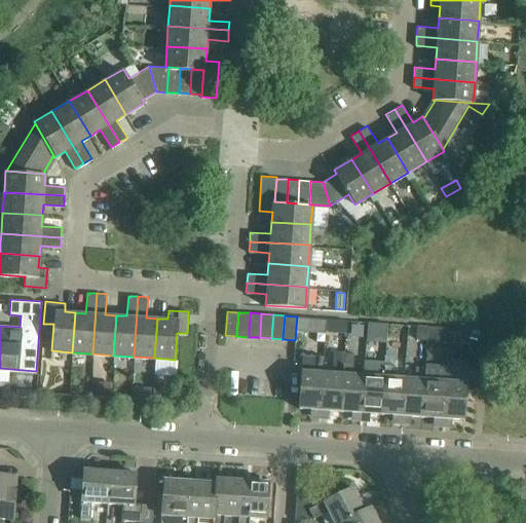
[(311,318),(310,326),(314,330),(325,330),(325,327),(325,318),(311,318)]
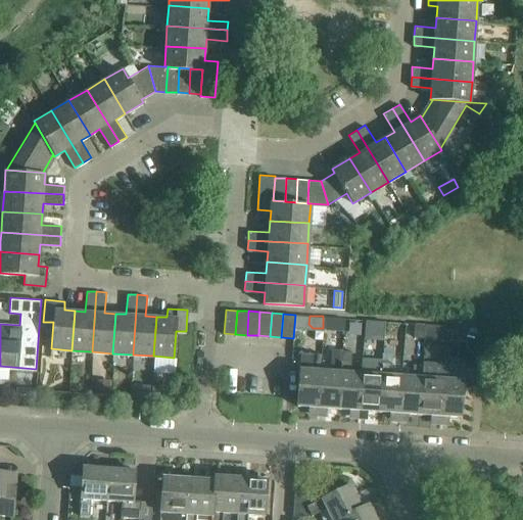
[(343,330),(343,318),(323,316),(323,325),(323,328),(343,330)]
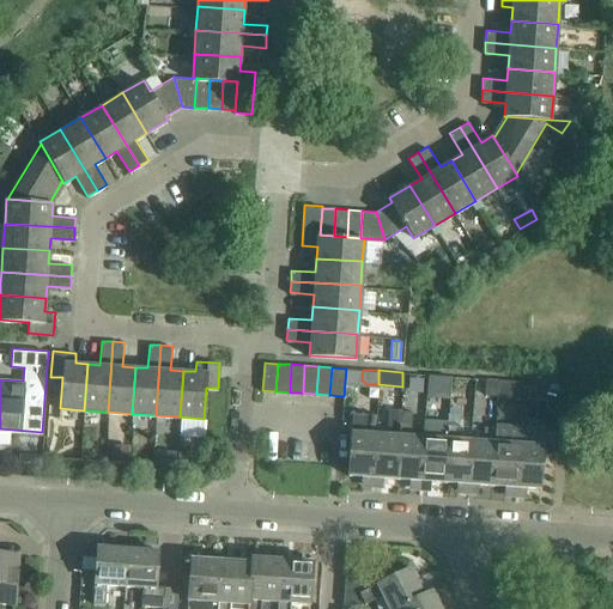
[(448,390),(449,377),(435,376),(434,389),(448,390)]
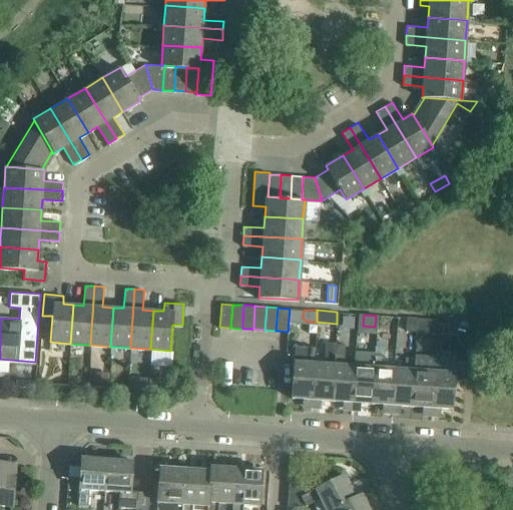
[(417,330),(417,317),(406,317),(405,330),(417,330)]
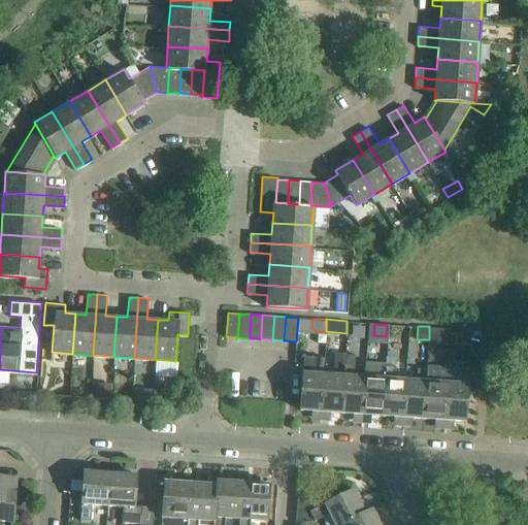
[(449,338),(451,338),(451,328),(436,327),(435,339),(449,340),(449,338)]
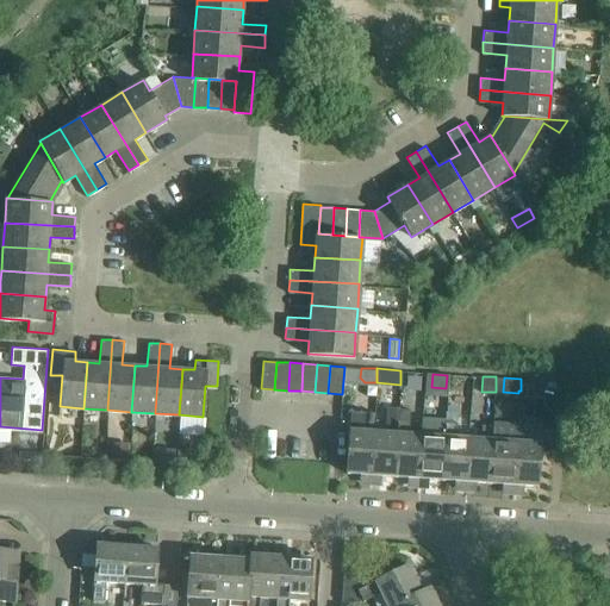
[(542,392),(543,380),(521,379),(521,391),(542,392)]
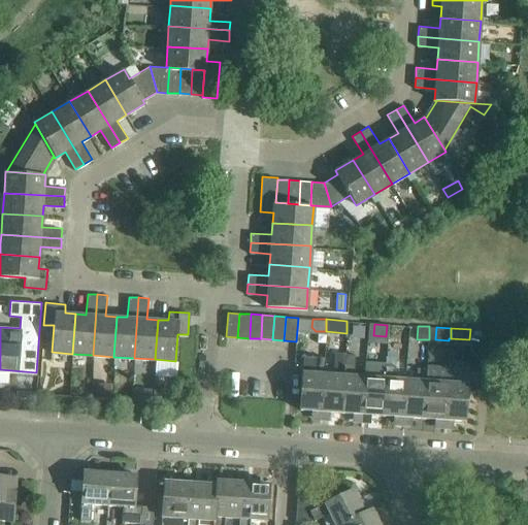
[(334,373),(324,373),(320,416),(329,416),(330,411),(341,412),(345,352),(335,352),(334,373)]
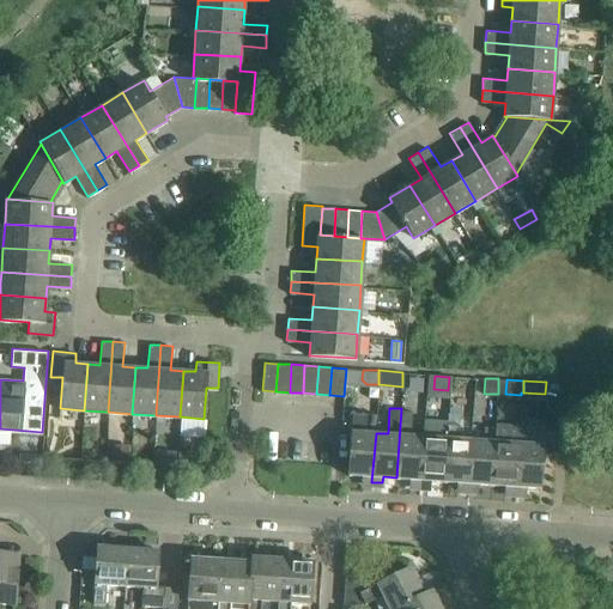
[(412,409),(401,408),(396,477),(410,479),(408,485),(419,485),(423,436),(422,436),(411,436),(412,409)]
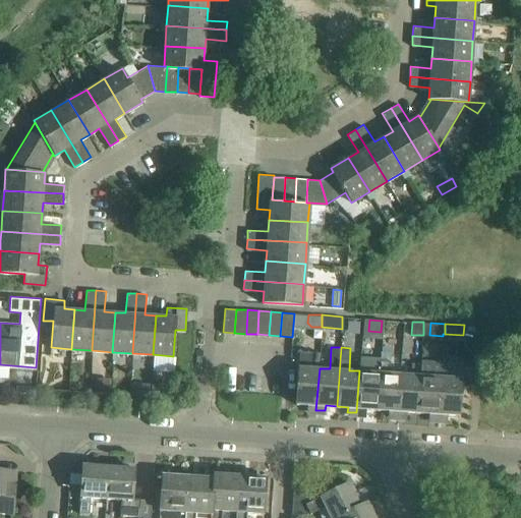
[(307,409),(315,410),(320,368),(321,352),(299,351),(295,403),(307,404),(307,409)]
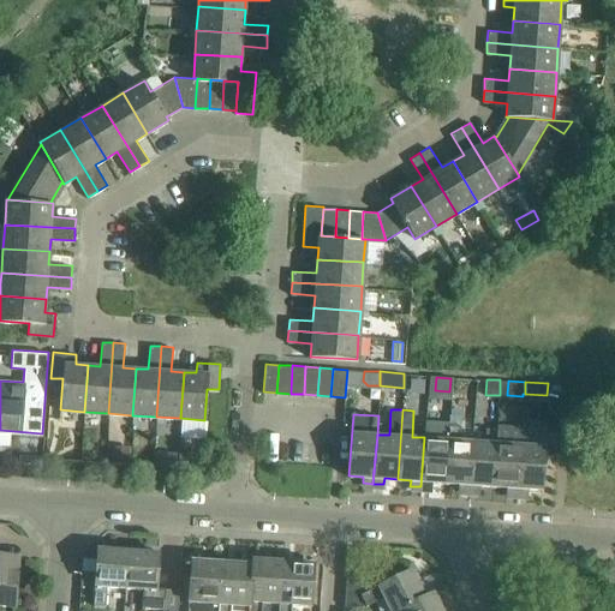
[(451,414),(449,421),(446,483),(459,483),(458,490),(469,490),(472,441),(459,439),(461,414),(451,414)]
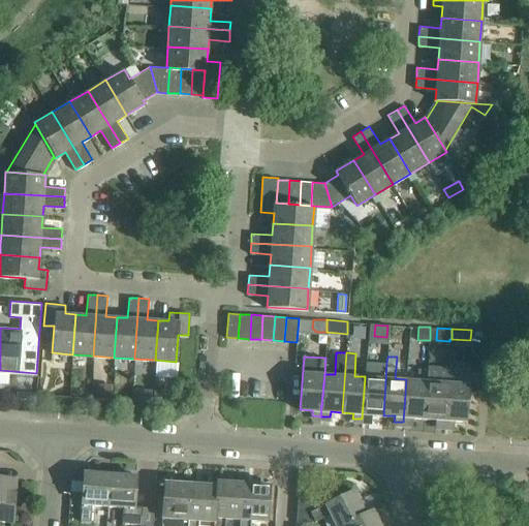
[(364,376),(365,376),(362,419),(371,420),(372,414),(383,415),(386,363),(365,362),(364,376)]
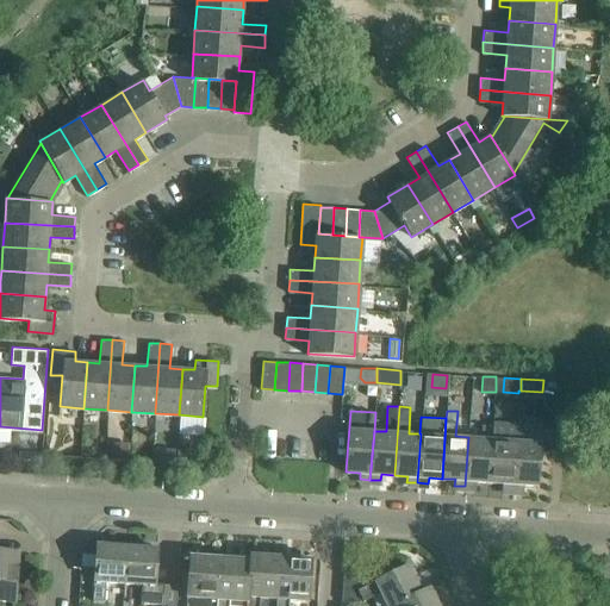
[(517,422),(493,420),(493,425),(489,482),(502,482),(502,488),(512,489),(517,422)]
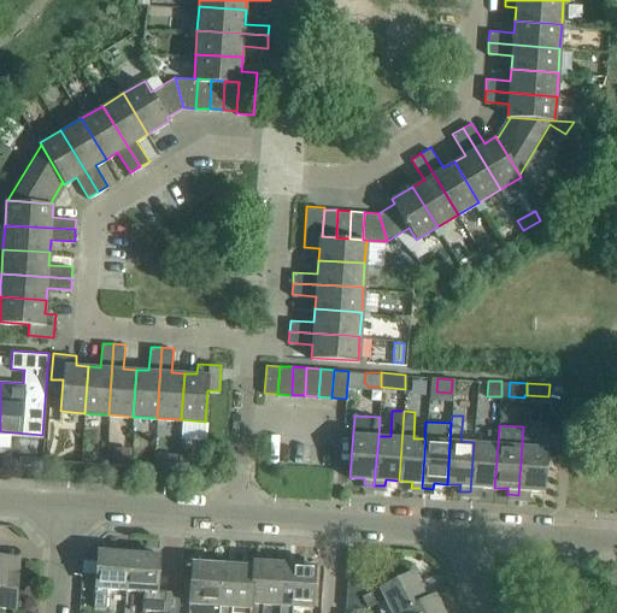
[(547,429),(523,426),(518,495),(529,496),(529,489),(544,490),(547,429)]
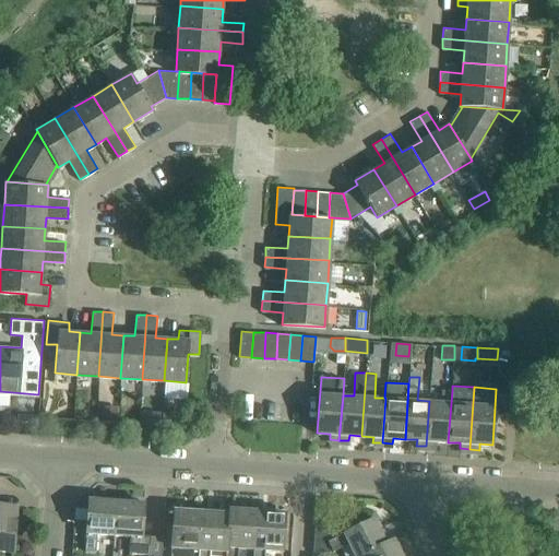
[(448,442),(452,390),(441,389),(440,402),(429,401),(426,446),(436,447),(436,441),(448,442)]
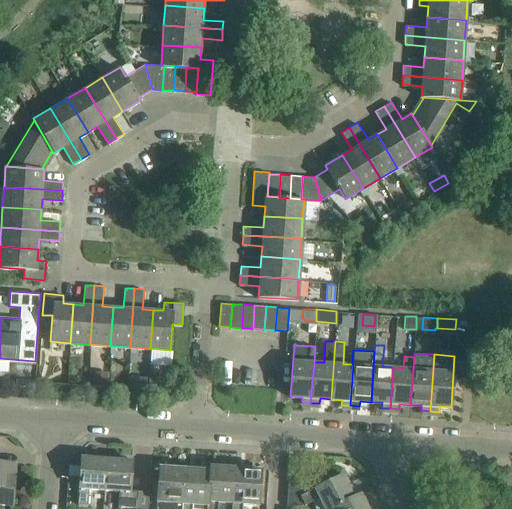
[(107,386),(108,371),(94,371),(93,385),(107,386)]
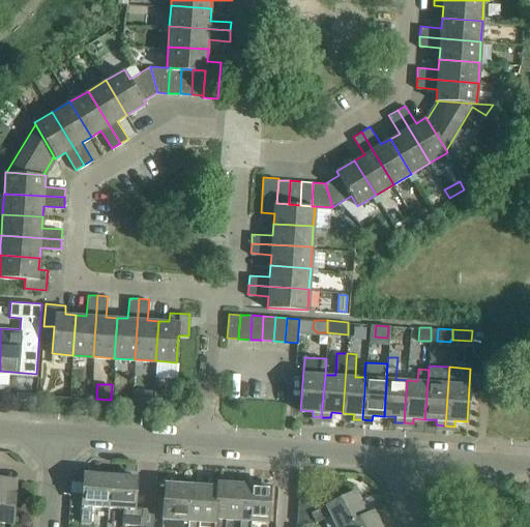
[(504,391),(494,390),(493,401),(504,402),(504,391)]
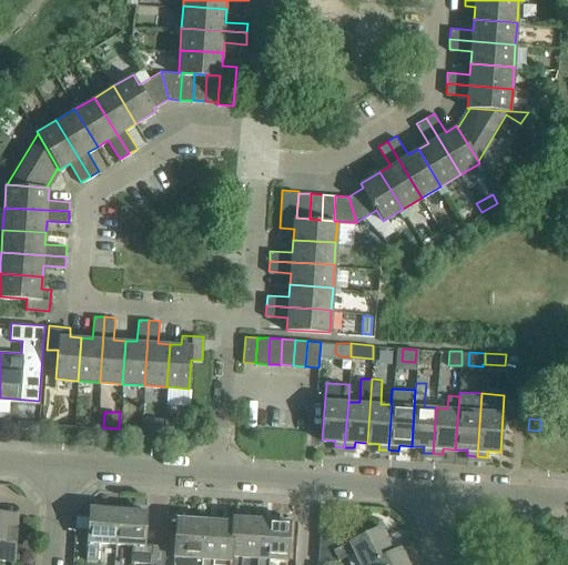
[(117,543),(119,508),(90,506),(85,558),(99,560),(101,542),(117,543)]
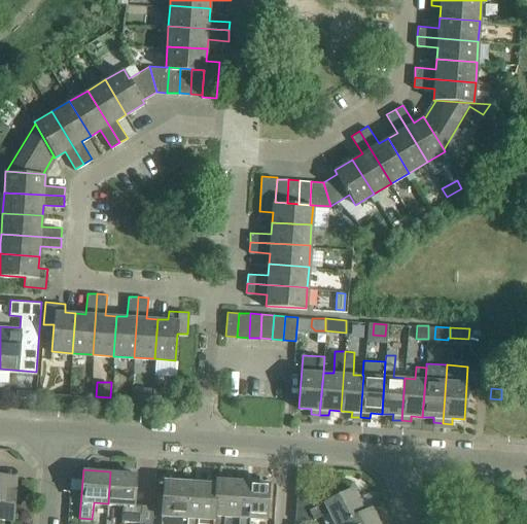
[(110,472),(108,503),(115,503),(124,504),(123,520),(140,522),(140,523),(152,523),(153,507),(134,504),(134,493),(136,473),(110,472)]
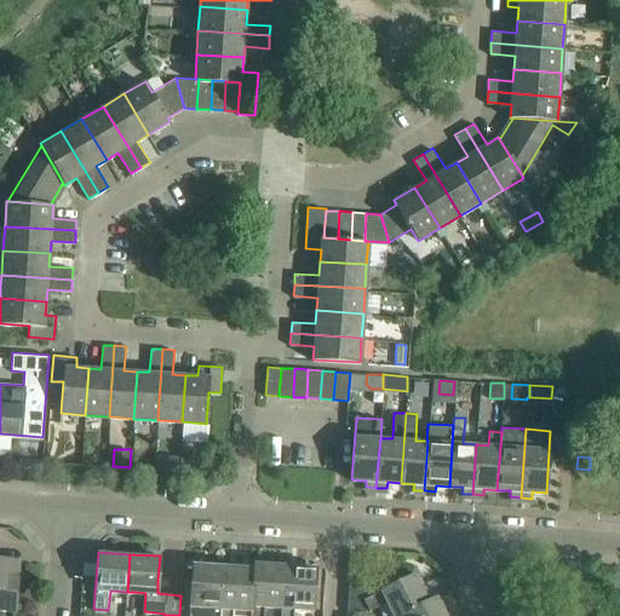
[(0,609),(13,610),(17,560),(0,559),(0,609)]
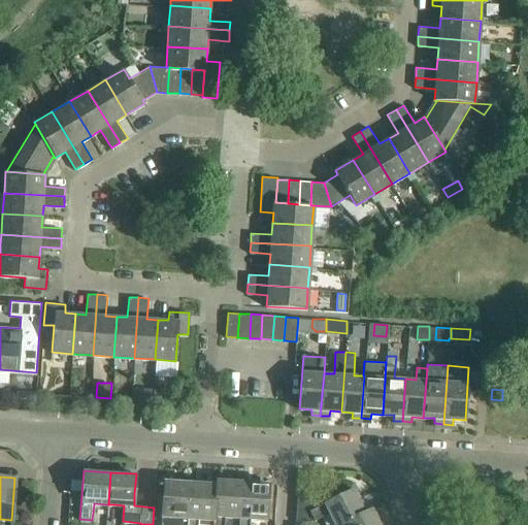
[(83,479),(71,478),(70,489),(81,490),(83,479)]
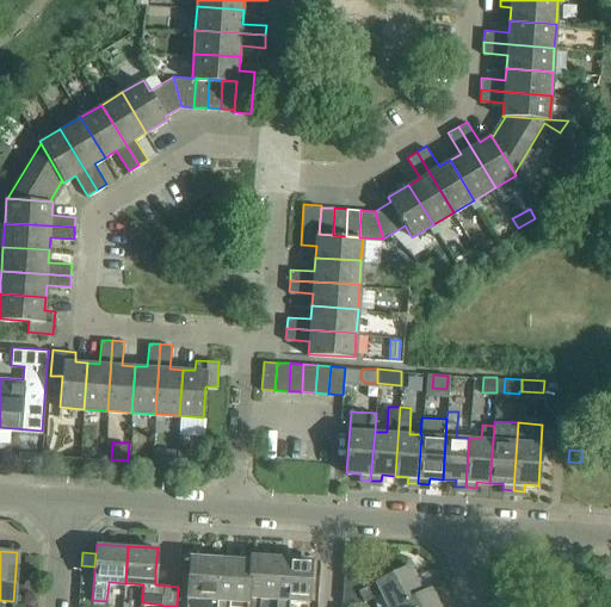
[(216,606),(217,599),(218,599),(221,557),(190,555),(187,578),(185,606),(216,606)]
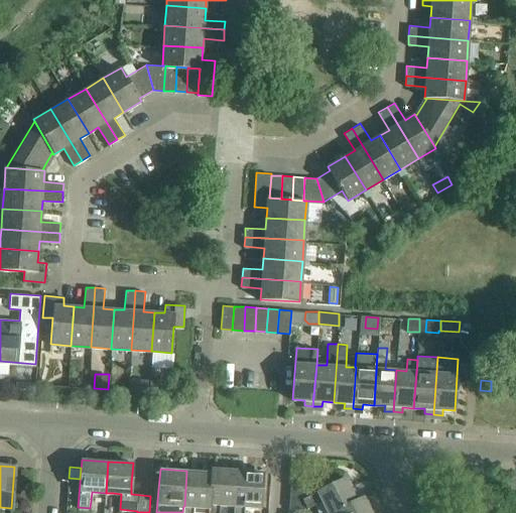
[(219,512),(220,505),(234,506),(237,471),(212,469),(211,473),(208,512),(219,512)]
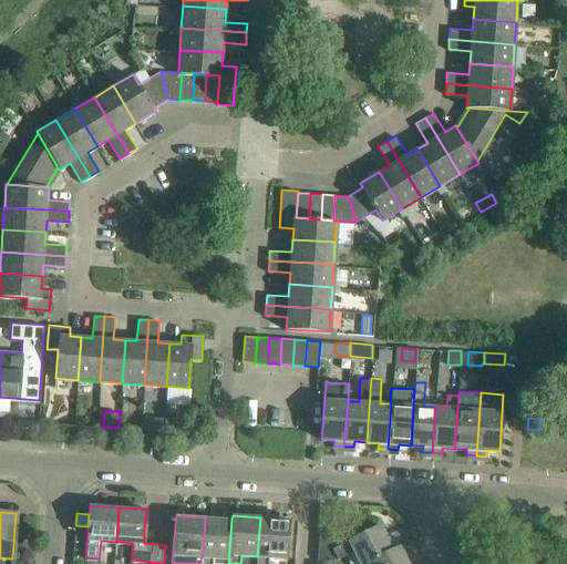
[(213,563),(214,563),(216,563),(228,563),(232,520),(205,518),(203,556),(202,556),(200,563),(213,563)]
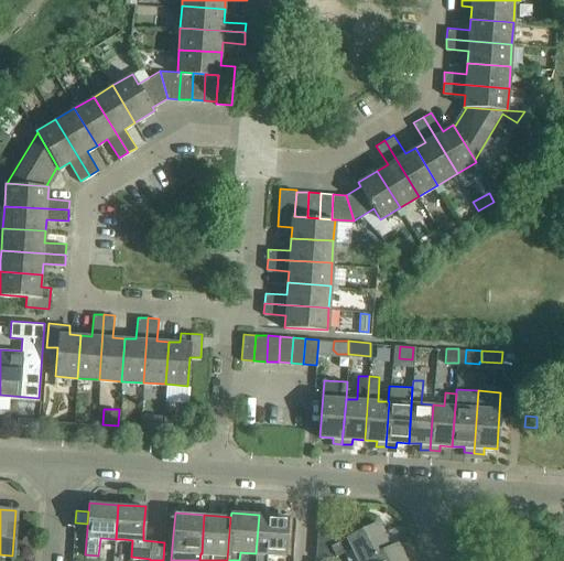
[(259,515),(256,553),(255,560),(267,560),(268,554),(284,556),(288,516),(259,515)]
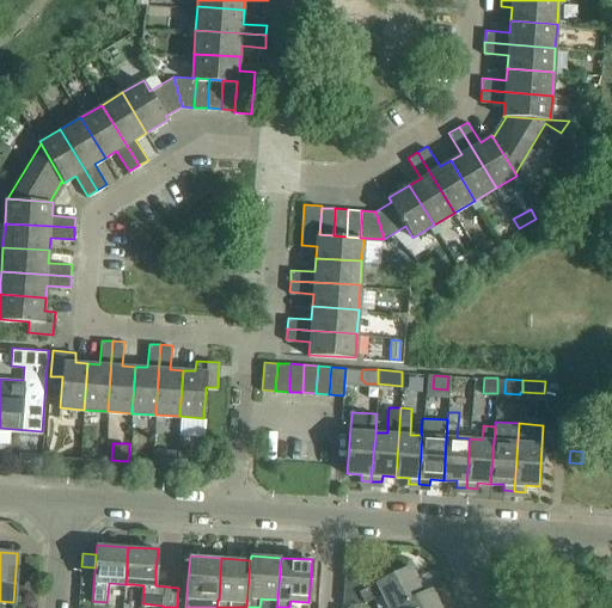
[(395,607),(423,594),(422,593),(409,566),(359,590),(360,572),(344,571),(343,601),(361,602),(365,601),(365,602),(381,594),(387,607),(395,607)]
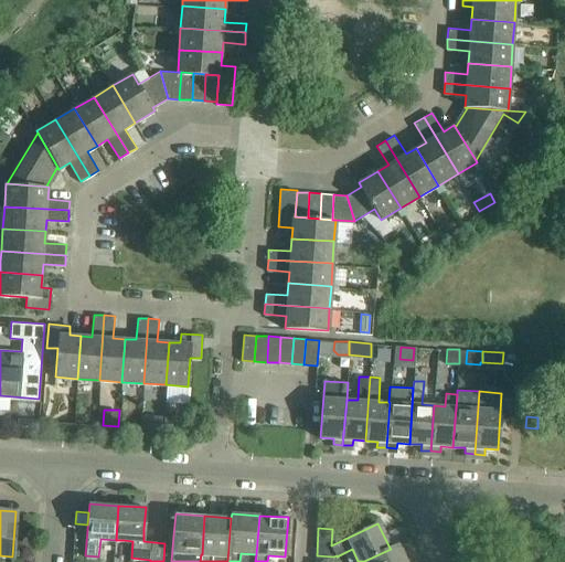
[(406,561),(397,543),(390,548),(391,549),(364,561),(406,561)]
